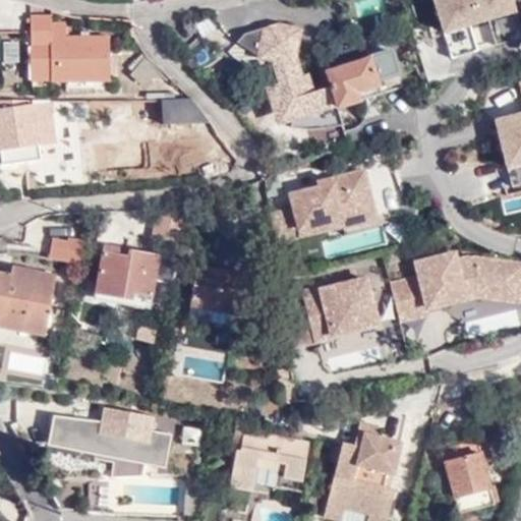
[(510,0),(429,0),(441,41),(516,21),(510,0)]
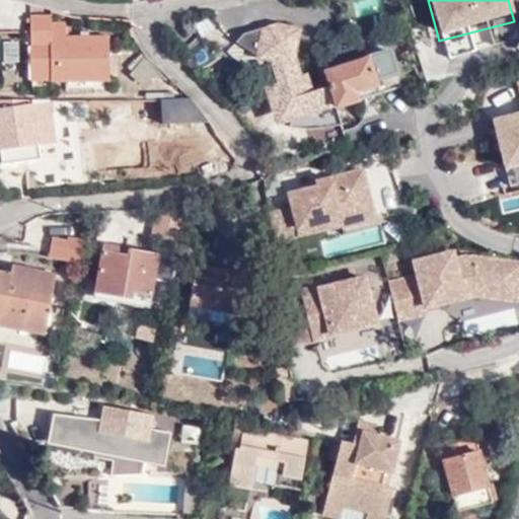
[(49,47),(51,82),(109,79),(108,39),(65,41),(64,22),(48,22),(48,17),(26,17),(28,48),(49,47)]
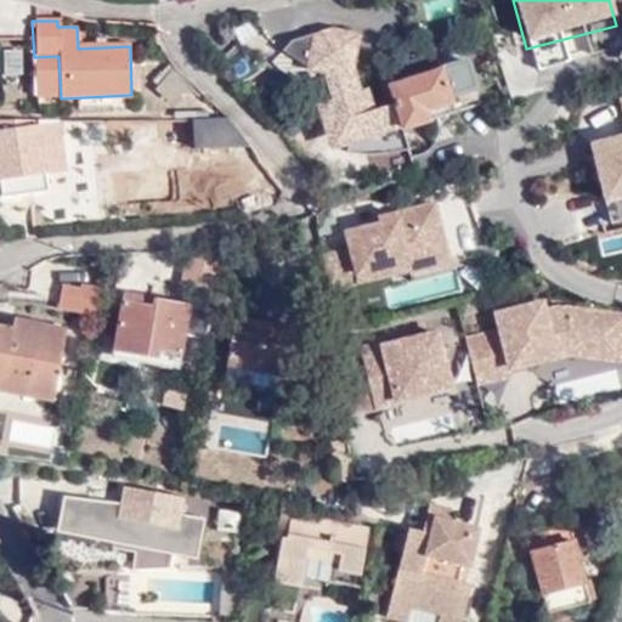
[(37,100),(61,99),(58,56),(34,57),(37,100)]
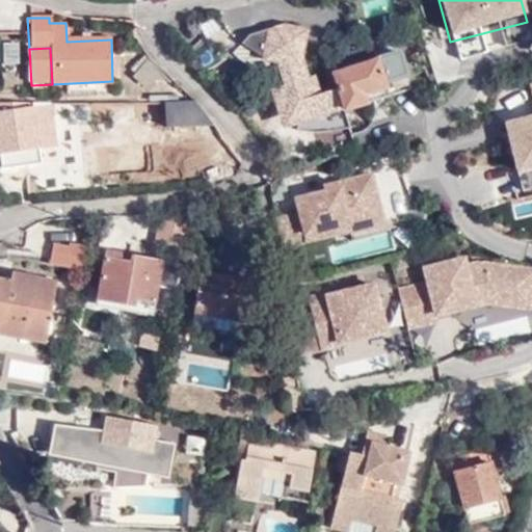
[(405,79),(397,51),(331,73),(343,110),(365,103),(362,94),(405,79)]
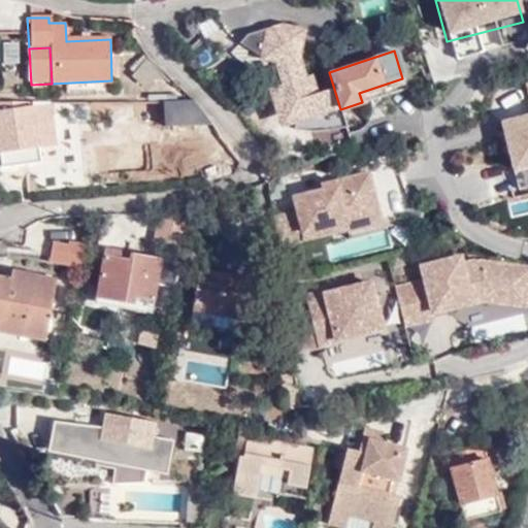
[(164,123),(210,122),(194,98),(163,99),(164,123)]
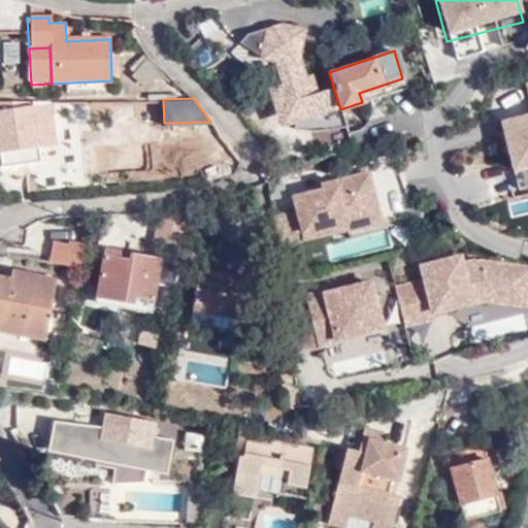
[(48,102),(0,103),(0,167),(0,169),(42,163),(39,141),(54,139),(48,102)]
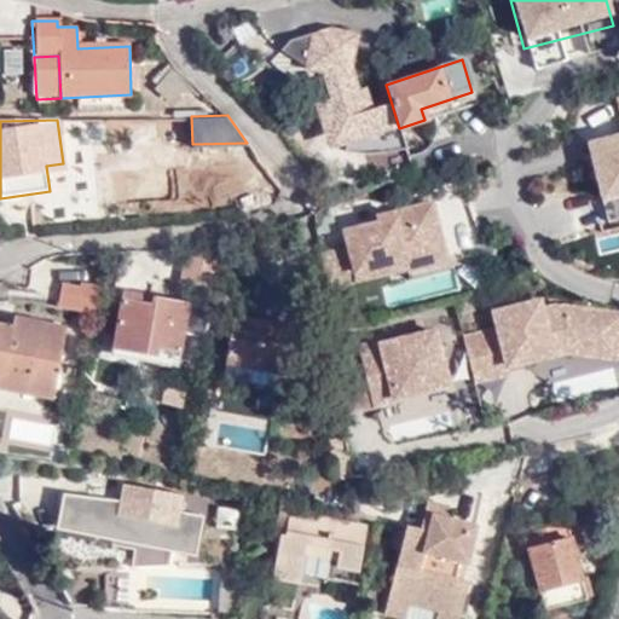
[(618,143),(585,152),(601,212),(618,207),(618,143)]
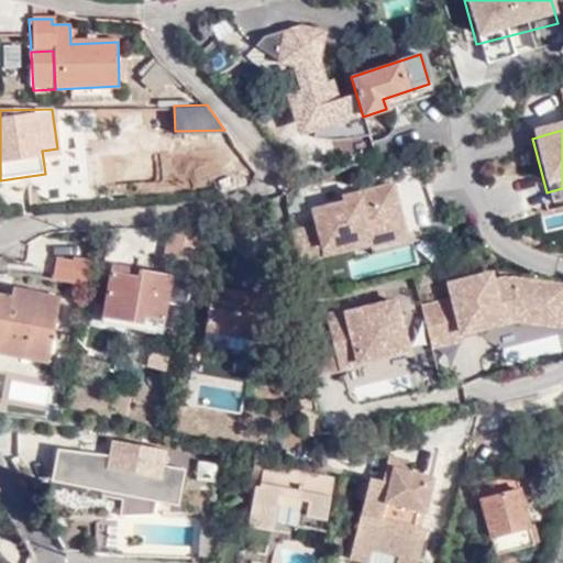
[(403,194),(306,214),(317,269),(415,249),(403,194)]
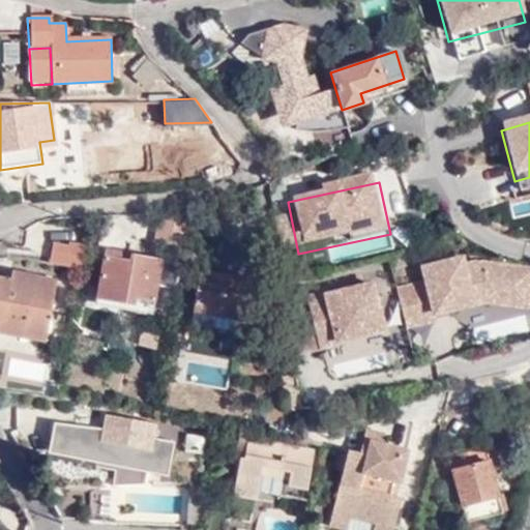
[(80,269),(84,245),(69,242),(68,246),(54,244),(51,263),(80,269)]
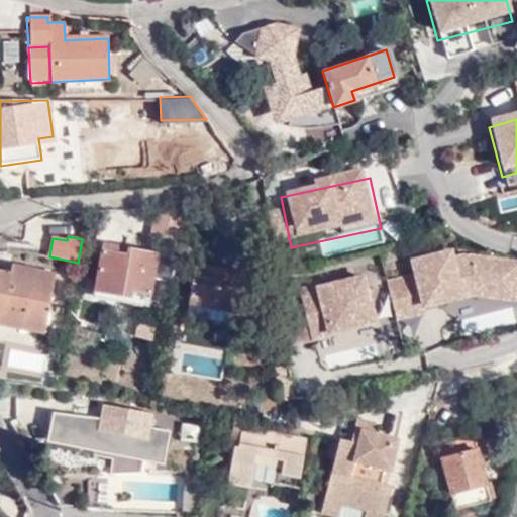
[(169,280),(173,254),(102,242),(92,290),(127,296),(126,302),(145,305),(150,277),(169,280)]
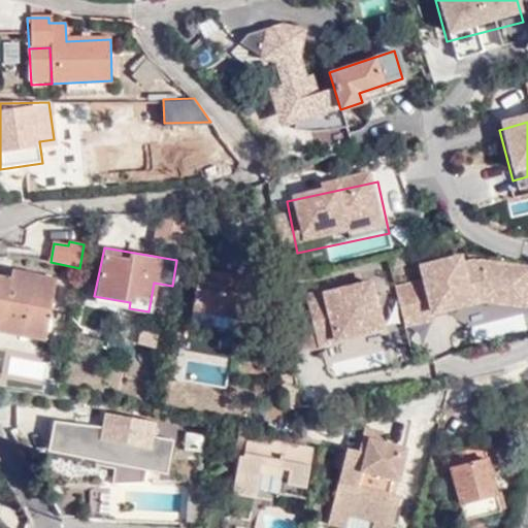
[(420,264),(423,276),(424,281),(396,288),(404,320),(432,312),(431,309),(469,300),(469,297),(481,295),(522,302),(526,269),(474,261),(473,256),(460,259),(458,254),(420,264)]
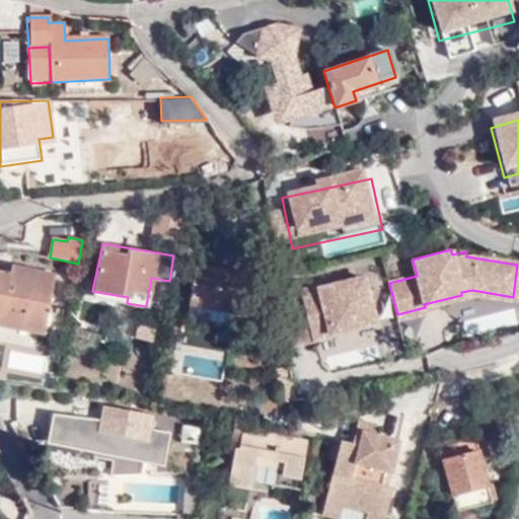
[(229,323),(239,271),(197,263),(187,314),(229,323)]
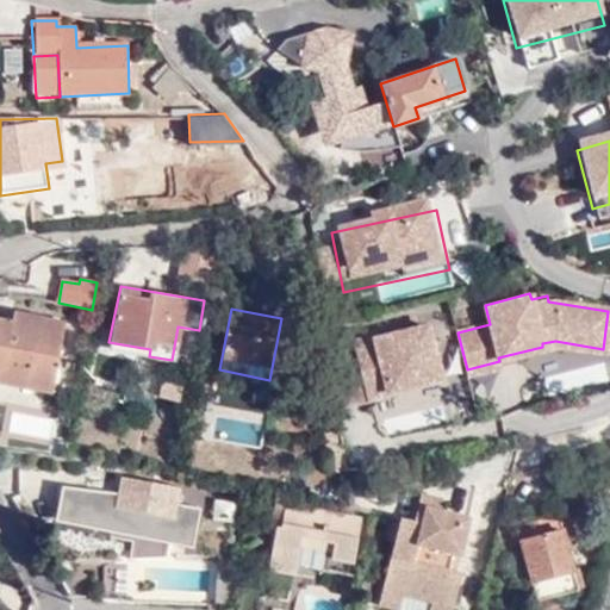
[(13,322),(37,327),(39,316),(14,310),(13,322)]
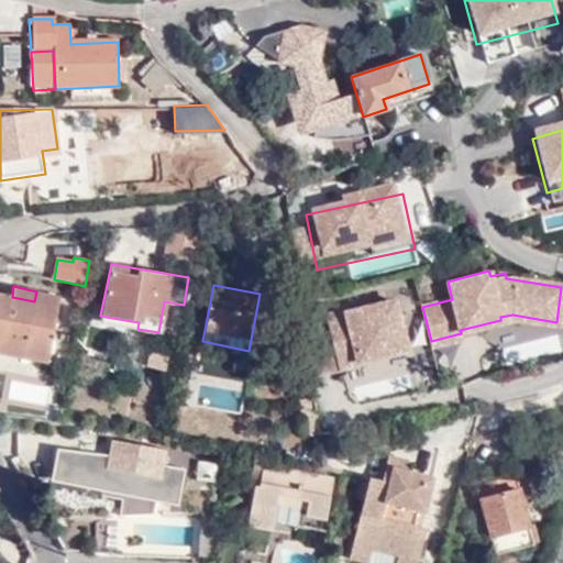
[(21,359),(47,364),(61,296),(36,291),(34,301),(12,297),(0,294),(0,342),(23,348),(21,359)]
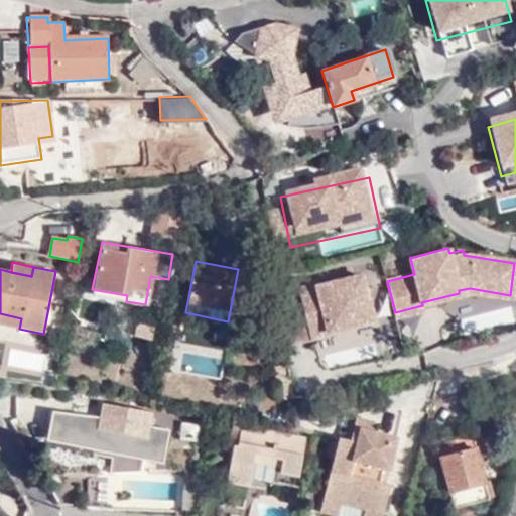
[(413,270),(386,276),(387,281),(414,274),(413,270)]
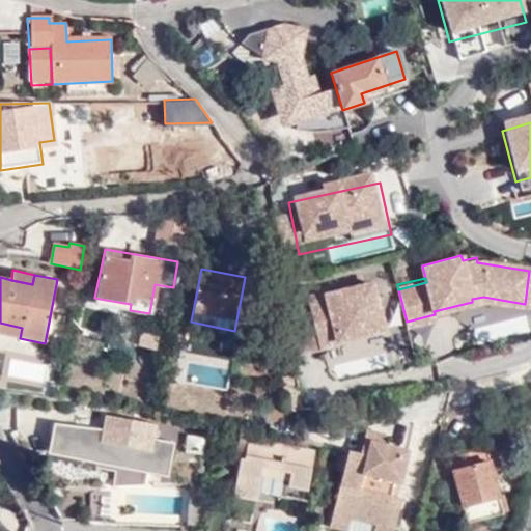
[(371,282),(306,299),(309,311),(287,317),(289,336),(291,351),(383,328),(371,282)]
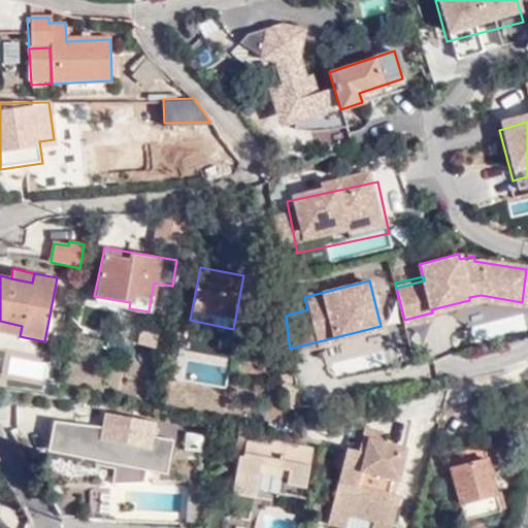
[(396,288),(394,288),(402,320),(404,320),(396,288)]
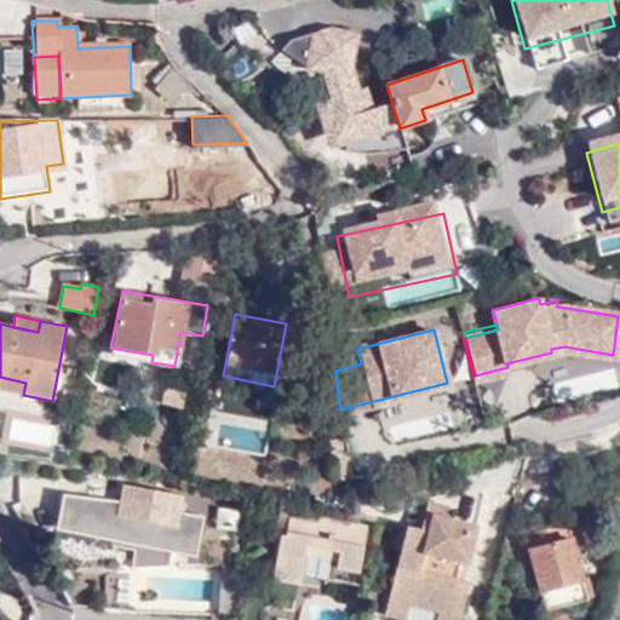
[(0,390),(23,395),(26,383),(0,377),(0,390)]
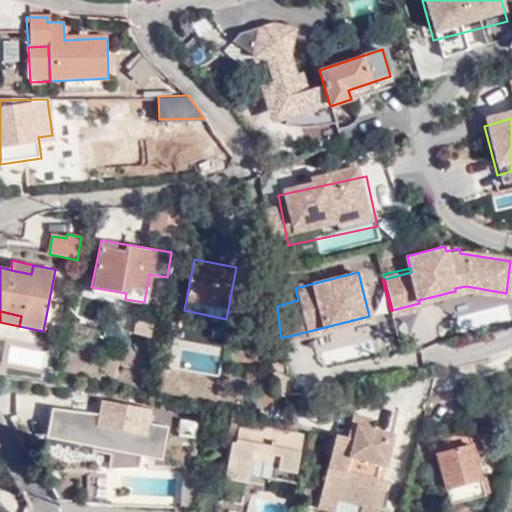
[(178,346),(173,363),(214,373),(219,355),(178,346)]
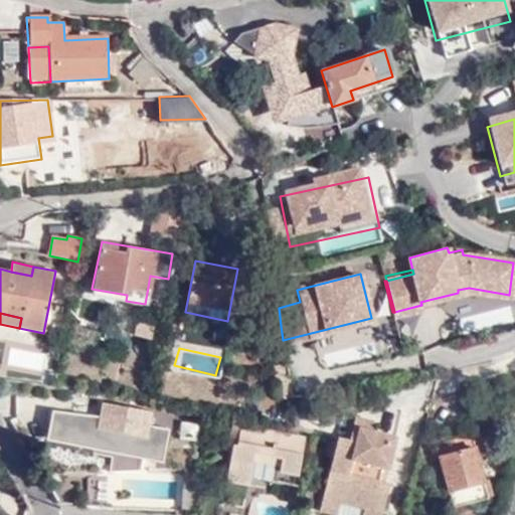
[(514,411),(514,398),(501,399),(499,412),(514,411)]
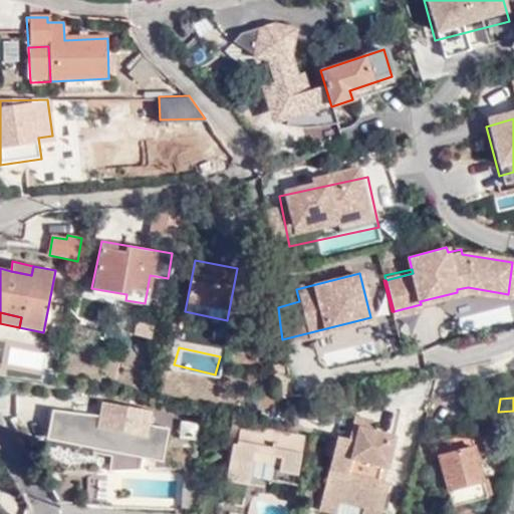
[(48,439),(112,452),(108,470),(141,470),(143,458),(163,462),(170,428),(150,425),(152,410),(103,400),(100,414),(54,409),(48,439)]
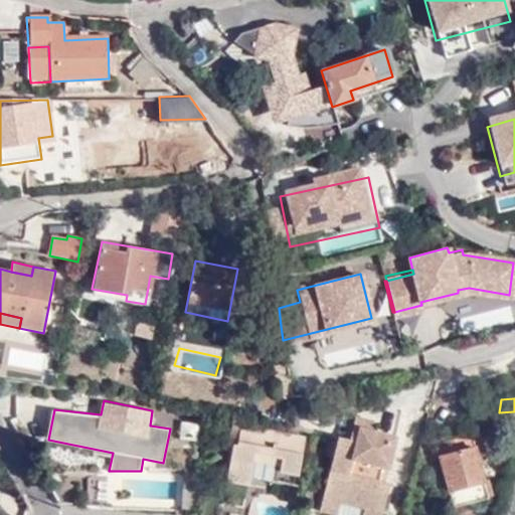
[(355,416),(350,432),(357,434),(356,441),(349,439),(338,437),(318,508),(336,513),(340,501),(363,507),(382,512),(386,491),(382,490),(385,480),(384,480),(378,479),(385,451),(392,453),(396,436),(371,430),(372,421),(355,416)]
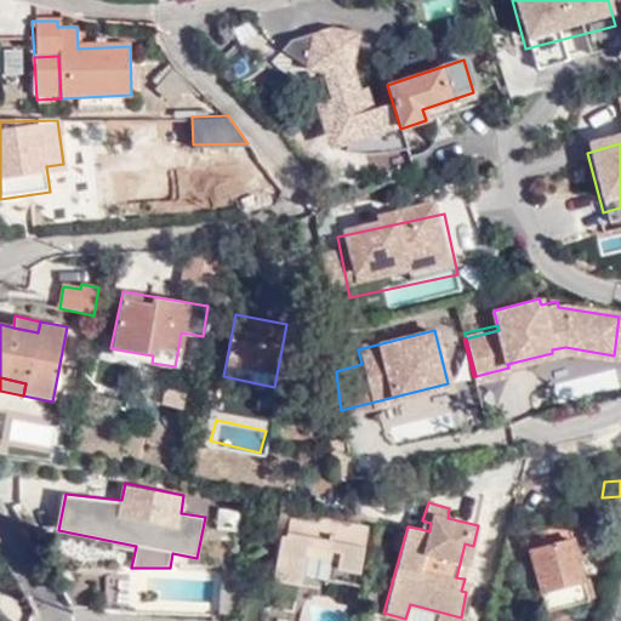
[(237,534),(239,511),(216,508),(214,530),(237,534)]
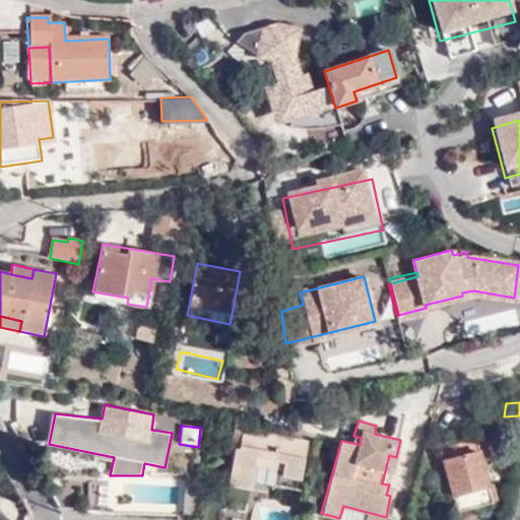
[(301,482),(307,442),(235,431),(224,493),(247,496),(253,464),(282,468),(279,479),(301,482)]
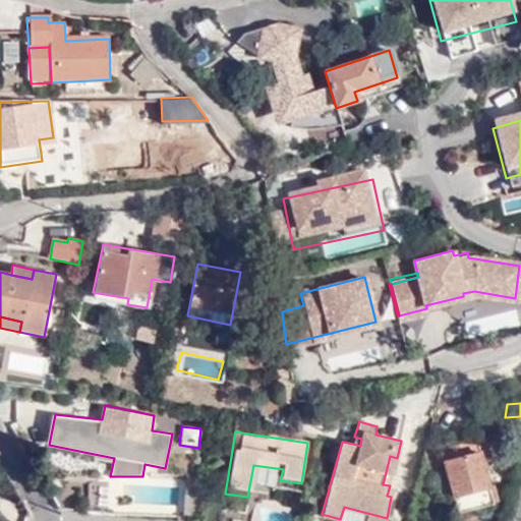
[(361,439),(354,437),(353,444),(360,446),(361,439)]
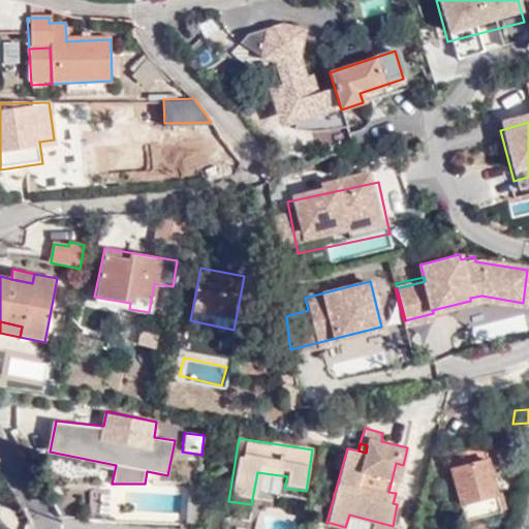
[(494,446),(430,462),(434,473),(454,469),(466,520),(500,510),(491,471),(499,468),(494,446)]
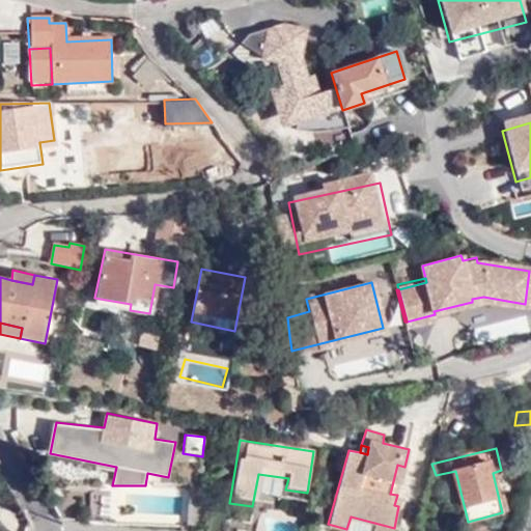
[(396,495),(404,467),(397,465),(390,494),(396,495)]
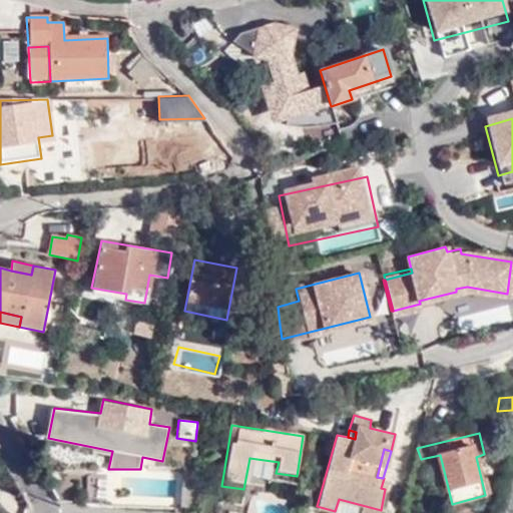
[(188,479),(198,479),(202,466),(188,466),(188,479)]
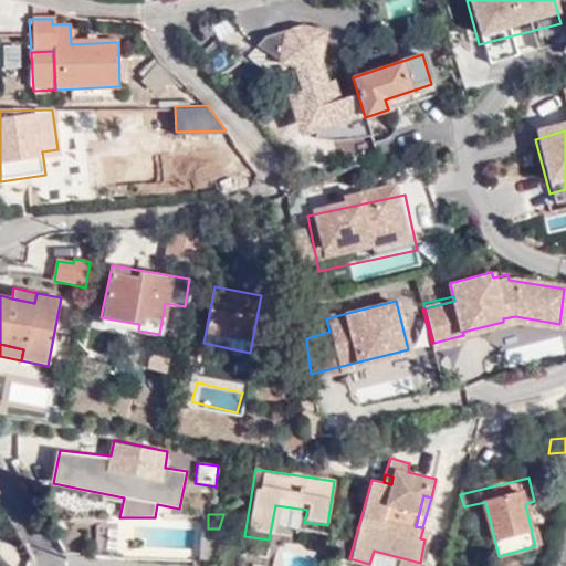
[(94,523),(92,554),(112,555),(113,524),(94,523)]
